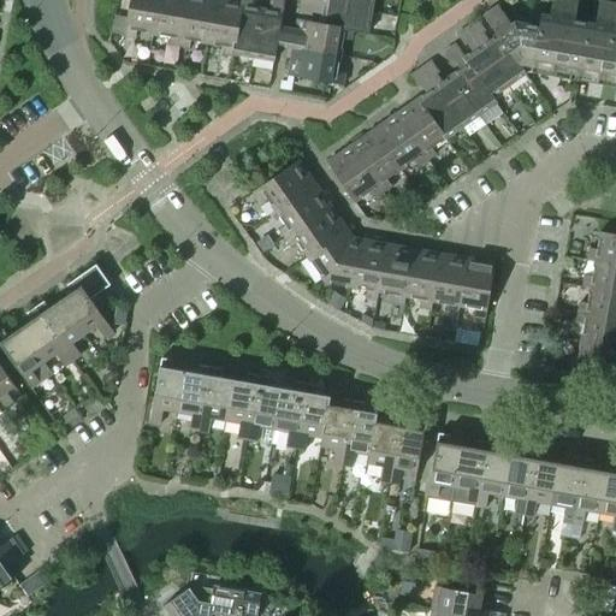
[(153,35),(158,0),(129,0),(123,36),(135,39),(136,31),(153,35)]
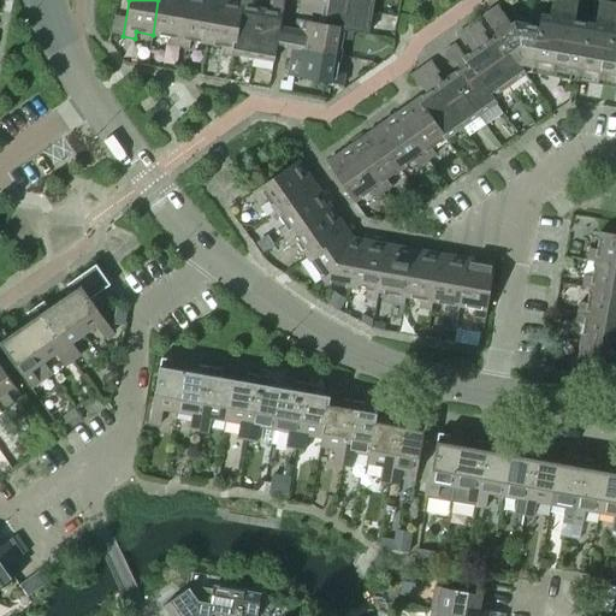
[(178,46),(185,0),(158,0),(153,35),(170,37),(169,45),(178,46)]
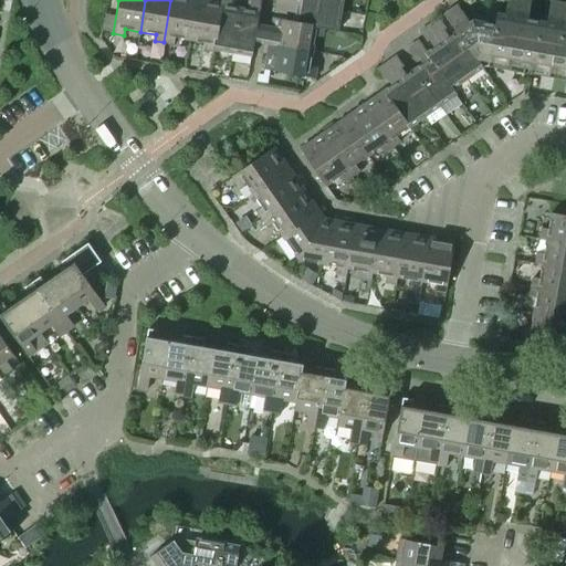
[(190,40),(197,0),(170,0),(164,42),(174,44),(175,38),(190,40)]
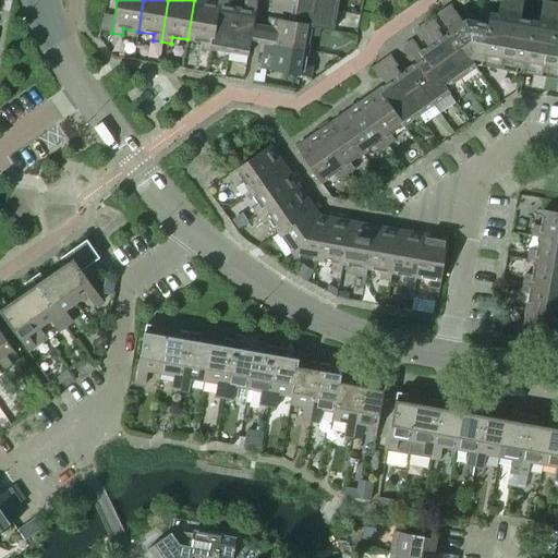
[(211,47),(219,1),(218,0),(215,0),(194,0),(187,39),(202,43),(201,49),(211,50),(211,49),(211,47)]
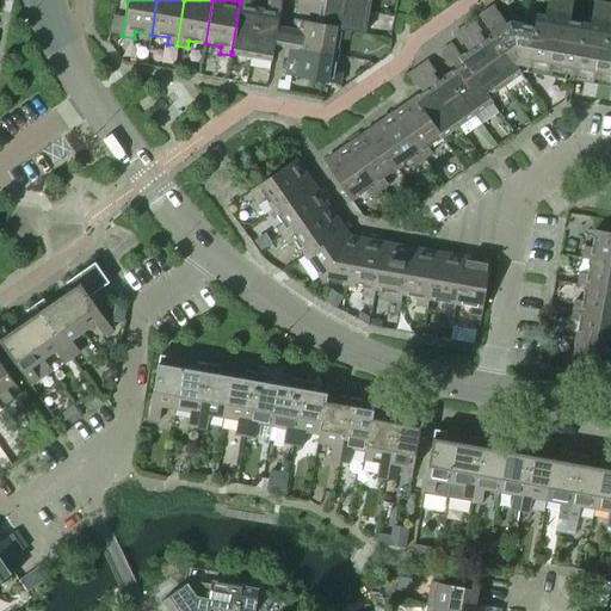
[(251,57),(259,10),(247,7),(248,0),(239,0),(240,1),(232,51),(232,54),(251,57)]
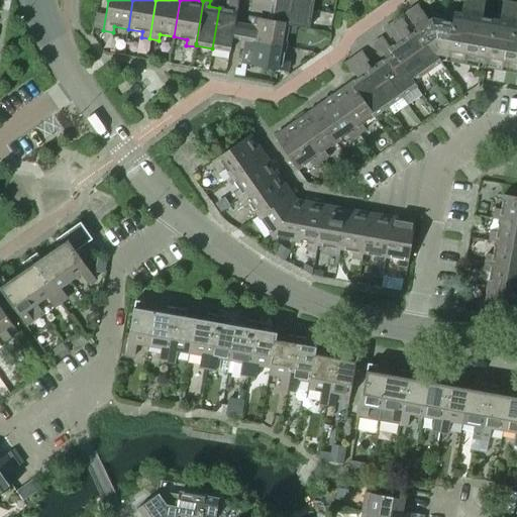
[(230,52),(235,23),(238,0),(226,0),(226,2),(231,2),(229,10),(219,8),(212,48),(230,52)]
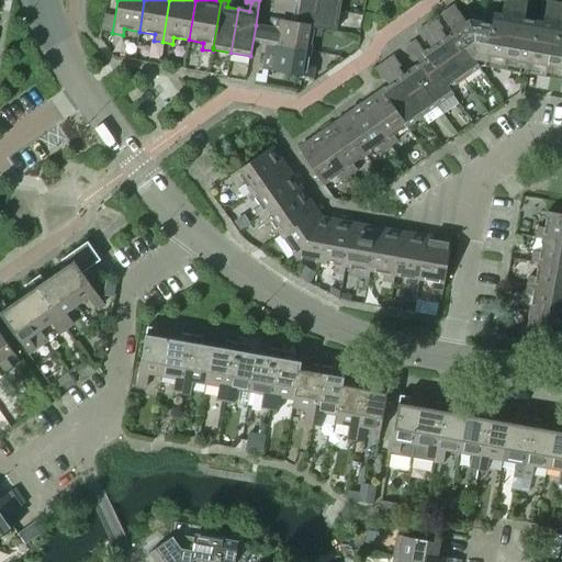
[(336,12),(337,0),(273,0),(274,1),(336,12)]
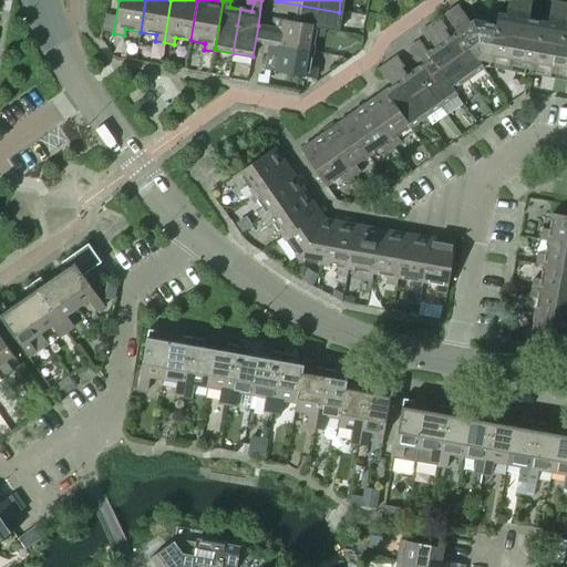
[(524,12),(525,0),(507,0),(506,9),(524,12)]
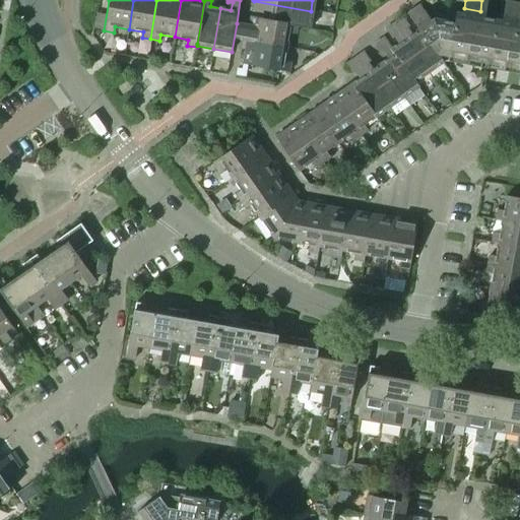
[(308,28),(311,11),(254,1),(252,11),(263,13),(264,9),(271,11),(270,19),(269,21),(297,25),(297,26),(308,28)]
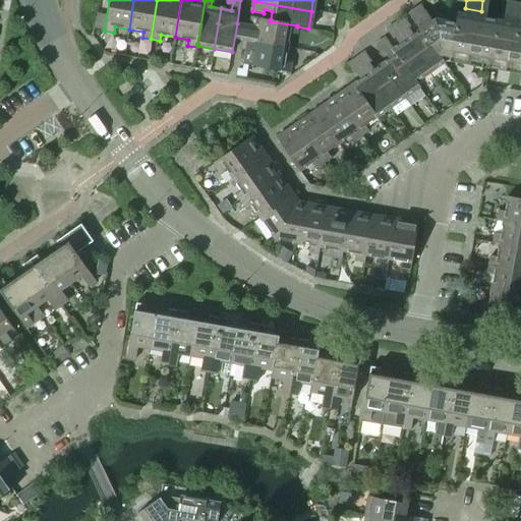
[(520,17),(520,9),(520,4),(506,2),(504,15),(520,17)]
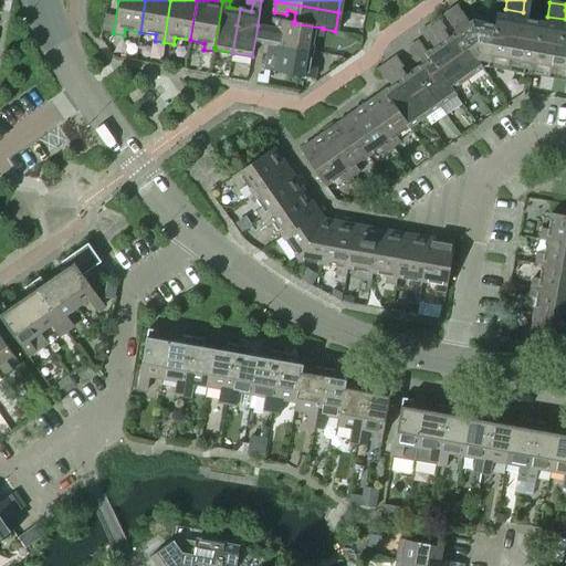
[(461,21),(452,9),(443,16),(451,28),(461,21)]
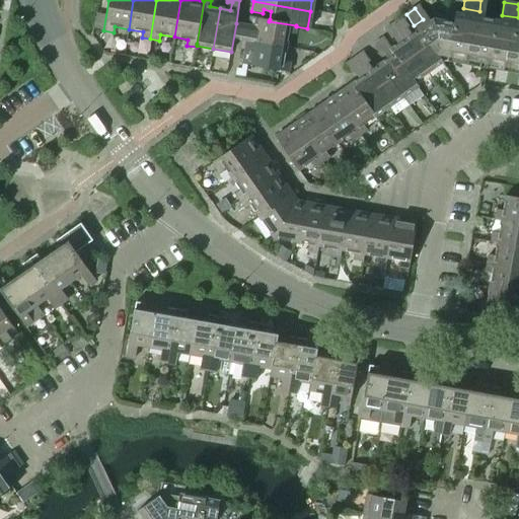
[(518,67),(518,23),(455,13),(453,22),(433,19),(420,28),(438,56),(441,54),(518,67)]
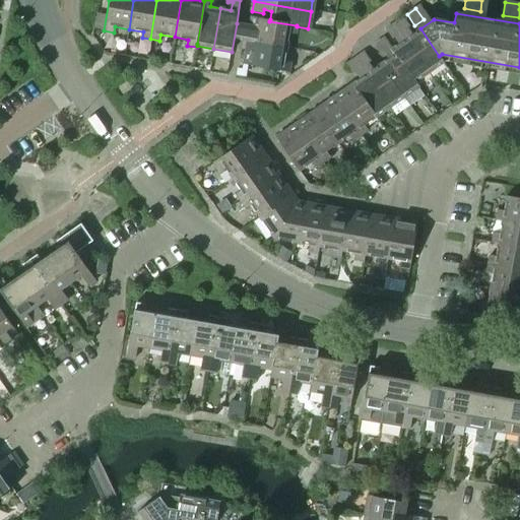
[(296,35),(297,26),(297,25),(269,21),(270,19),(251,16),(247,41),(284,47),(287,34),(296,35)]
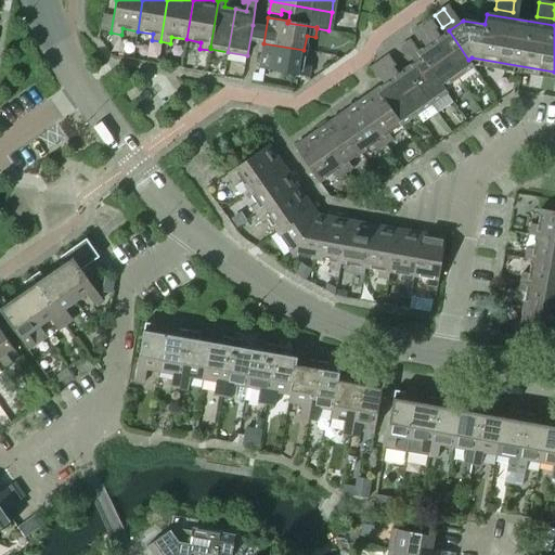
[(472,64),(468,60),(449,30),(438,38),(434,30),(437,28),(430,18),(421,25),(456,75),(472,64)]
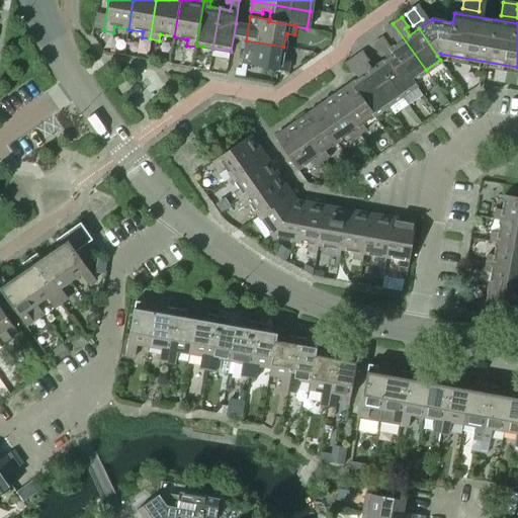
[(413,80),(426,70),(393,23),(383,29),(391,38),(394,36),(399,42),(391,49),(413,80)]
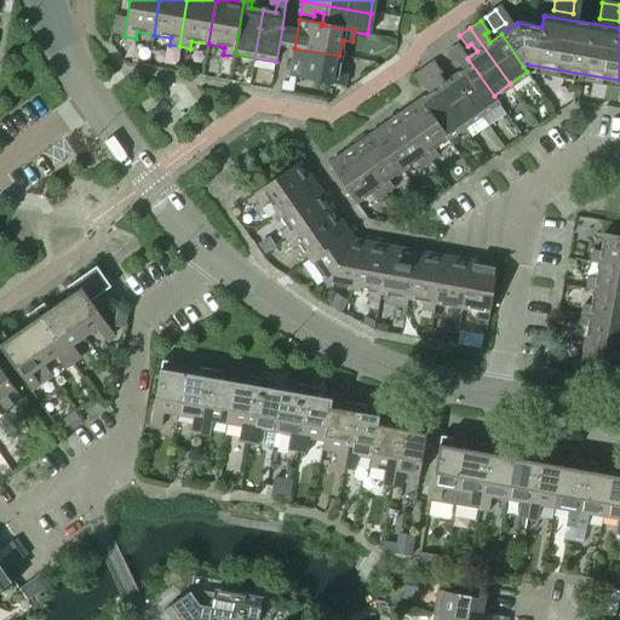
[(494,96),(468,58),(459,45),(447,53),(454,64),(459,61),(464,69),(454,76),(480,114),(498,102),(494,96)]
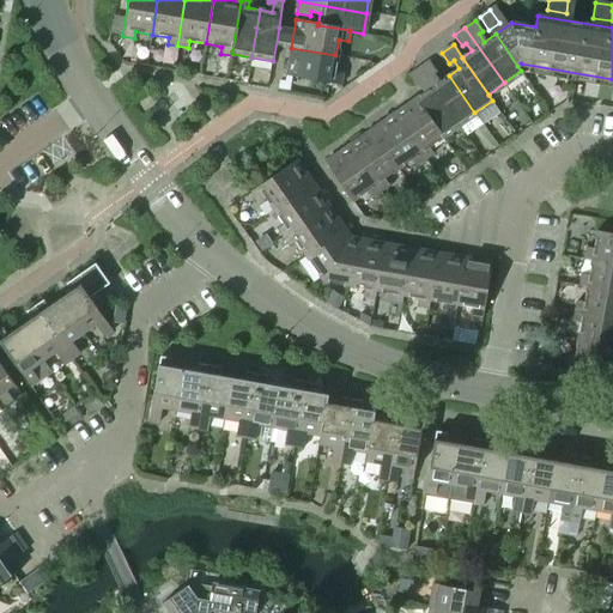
[(333,72),(335,55),(291,48),(286,76),(340,85),(343,73),(333,72)]
